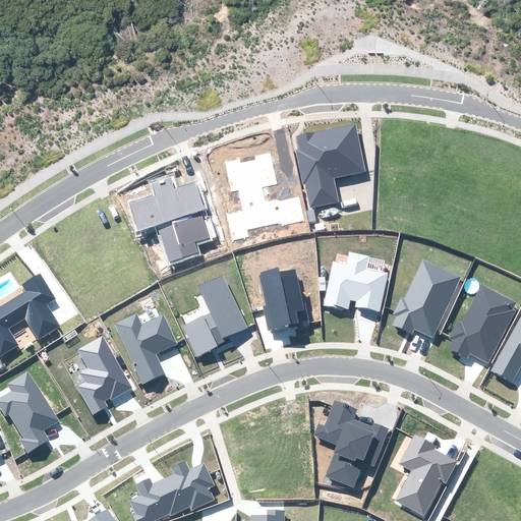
[(310,207),(339,200),(334,178),(365,171),(355,124),(295,136),(298,149),(296,150),(303,184),(306,183),(310,207)]
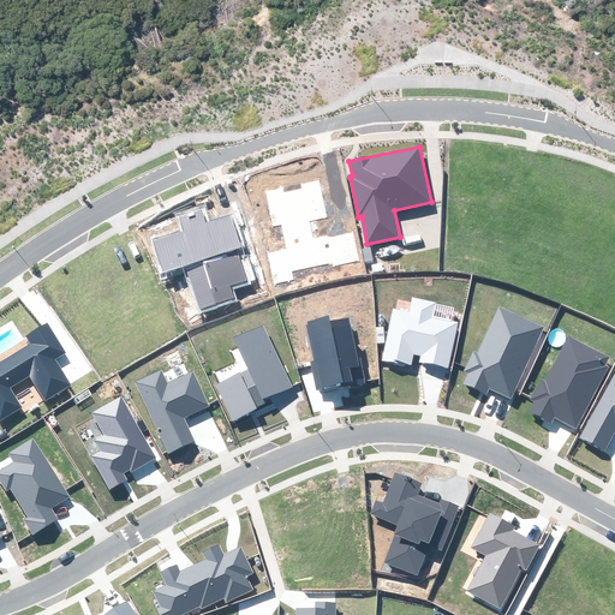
[(360,262),(354,231),(314,239),(310,221),(327,218),(318,180),(302,184),(303,189),(284,192),(282,187),(266,191),(273,226),(282,224),(287,249),(268,254),(275,285),(294,281),(293,273),(333,264),(333,268),(360,262)]
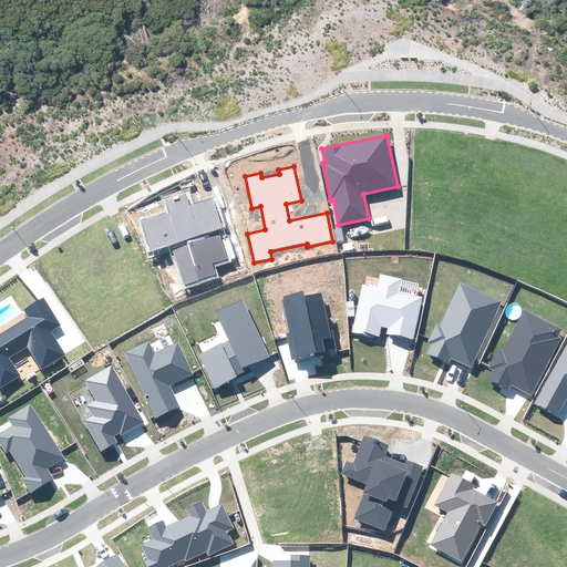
[(183,287),(218,276),(214,264),(227,259),(218,229),(222,228),(212,197),(204,200),(189,205),(185,192),(164,198),(168,213),(141,222),(151,254),(171,247),(183,287)]
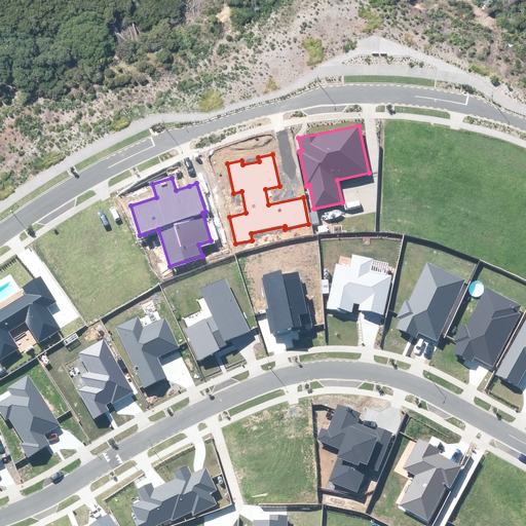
[(370,311),(383,314),(391,275),(370,271),(373,258),(352,254),(349,266),(336,263),(325,309),(346,314),(346,311),(351,312),(353,303),(361,304),(360,309),(370,311)]
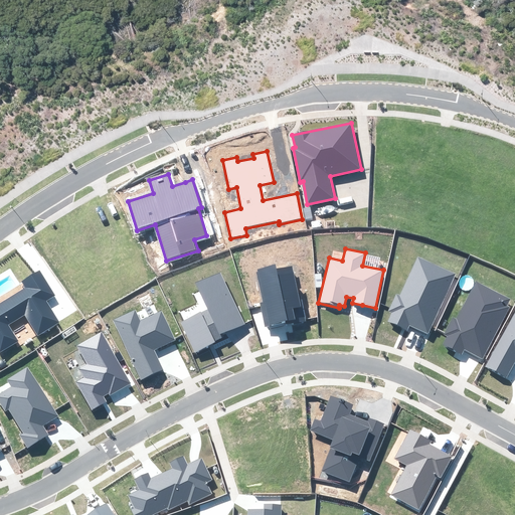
[(427,333),(455,274),(417,256),(400,295),(396,294),(388,312),(391,313),(387,321),(407,330),(409,325),(418,329),(427,333)]
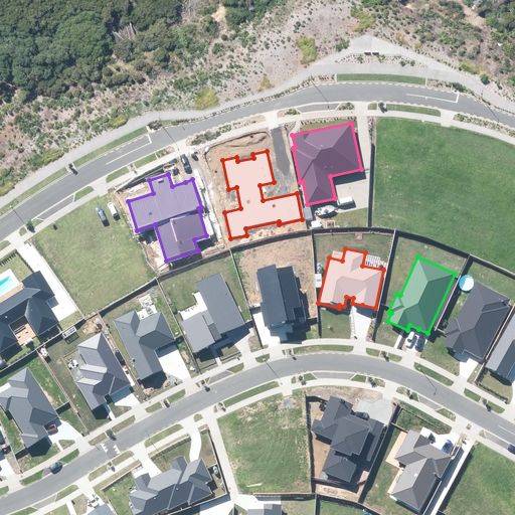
[(274,327),(306,321),(302,299),(299,300),(293,266),(277,269),(275,265),(258,270),(258,272),(256,272),(263,302),(260,303),(266,328),(274,327)]
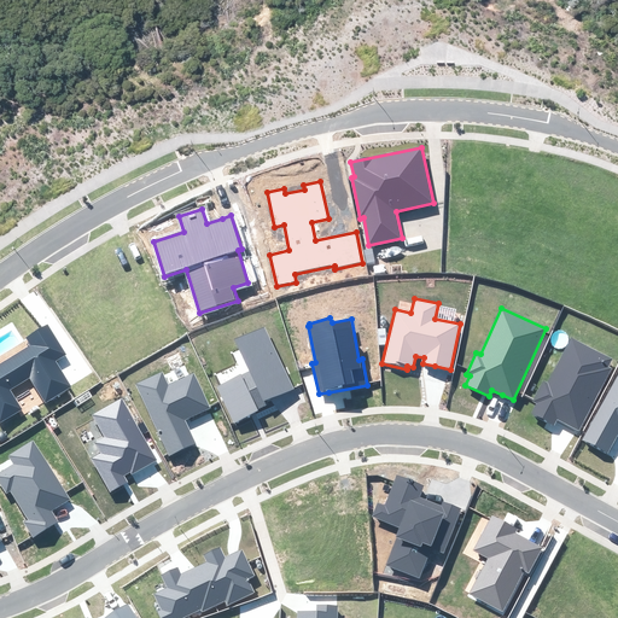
[(0,421),(22,409),(10,390),(29,378),(46,403),(73,388),(64,374),(56,360),(66,354),(47,324),(25,337),(30,345),(0,363),(0,421)]
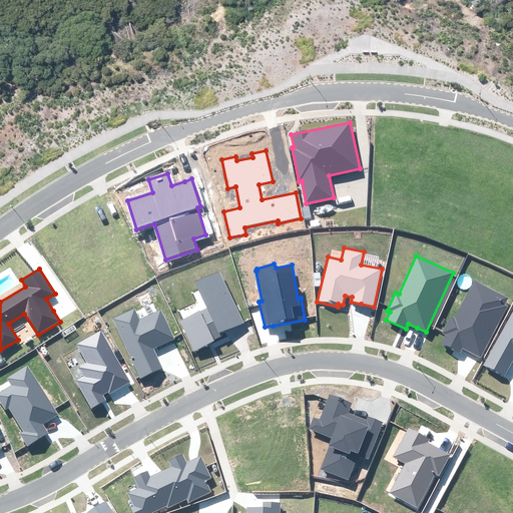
[(199,311),(179,322),(194,352),(214,341),(214,340),(220,336),(219,333),(231,328),(244,323),(219,271),(194,282),(207,308),(200,312),(199,311)]
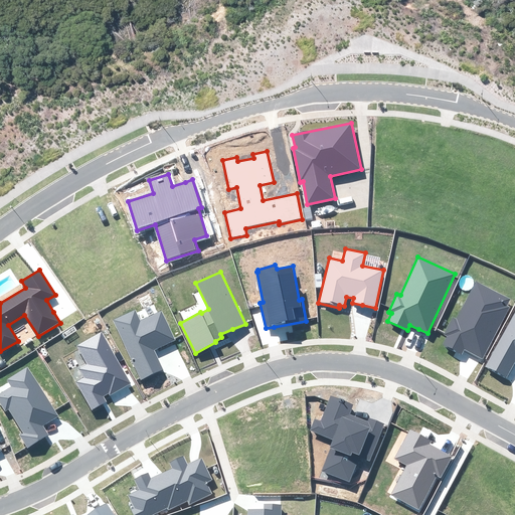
[(483,359),(510,307),(507,306),(510,299),(476,281),(457,319),(453,317),(444,335),(447,336),(443,344),(462,354),(464,349),(471,353),(483,359)]
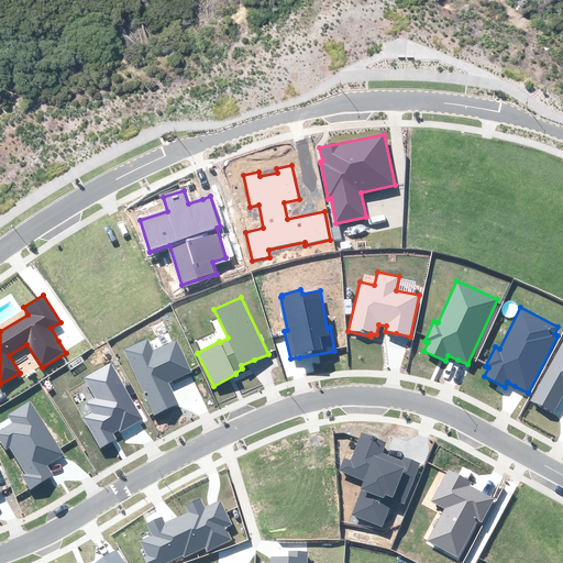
[(154,415),(177,404),(167,383),(179,377),(191,372),(176,340),(154,350),(148,338),(123,350),(154,415)]
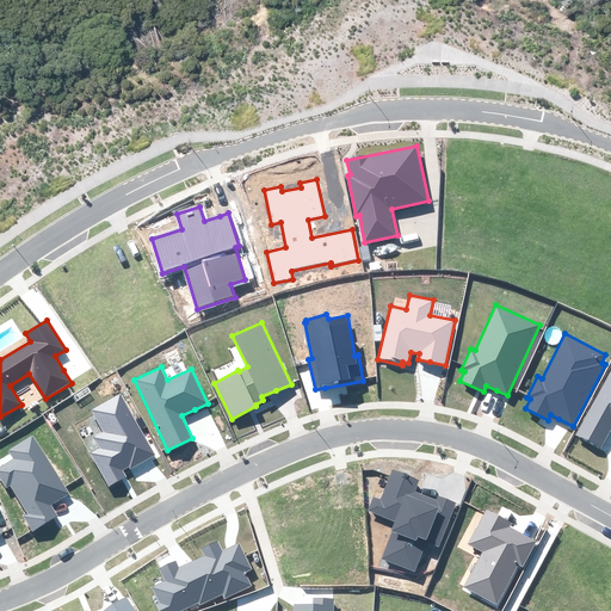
[(610,371),(576,436),(602,449),(609,434),(610,430),(610,371)]
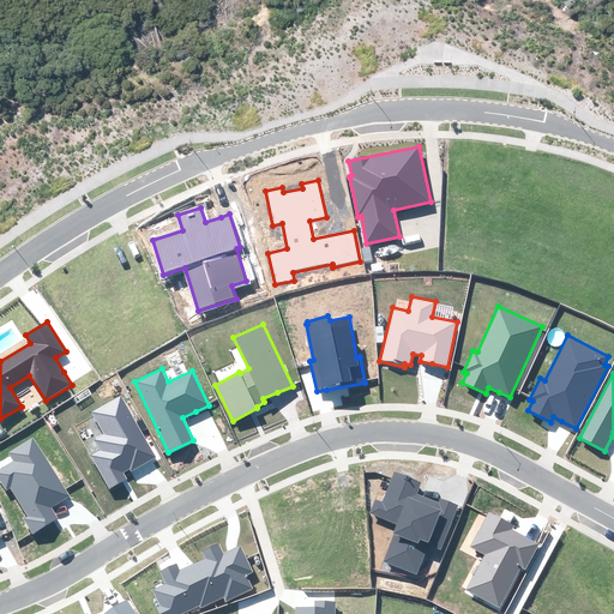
[(142,465),(157,457),(121,395),(90,411),(103,434),(94,439),(100,451),(91,456),(109,488),(127,479),(124,473),(130,470),(131,473),(142,465)]
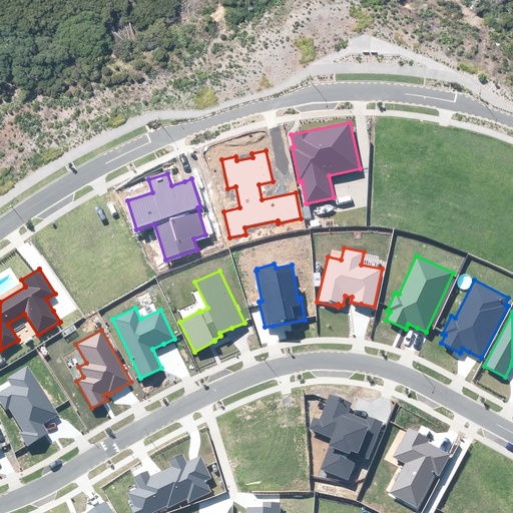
[(28,445),(47,433),(44,428),(42,424),(58,414),(27,365),(5,378),(10,385),(0,391),(0,403),(5,411),(9,408),(23,431),(20,433),(28,445)]
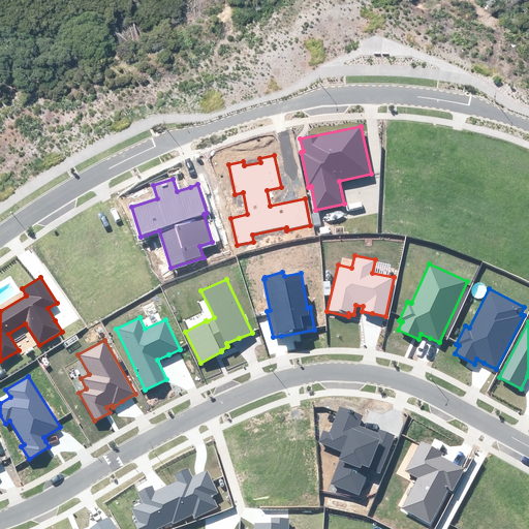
[(329,485),(359,496),(370,469),(379,473),(395,435),(387,433),(379,430),(378,433),(359,426),(363,415),(339,407),(330,432),(323,430),(318,443),(342,452),(329,485)]
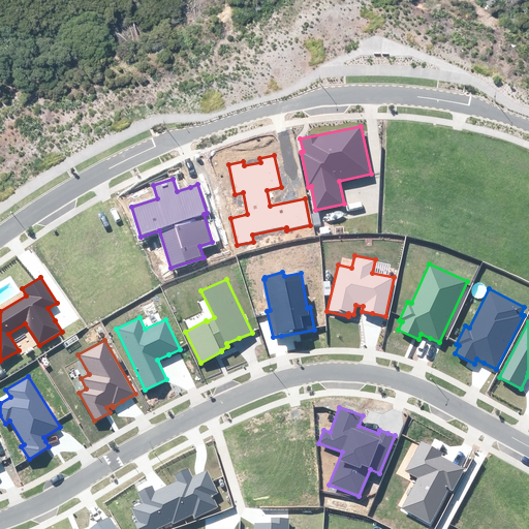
[(453,491),(464,469),(454,463),(441,457),(443,453),(422,441),(405,471),(417,477),(401,508),(430,524),(448,489),(453,491)]
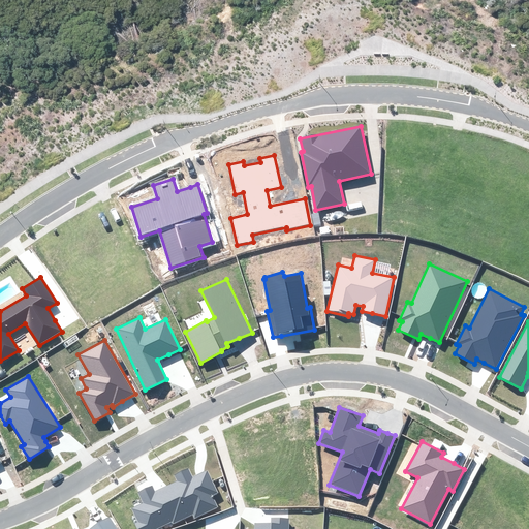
[(169,485),(186,518),(193,514),(195,519),(218,507),(213,496),(219,493),(208,469),(200,473),(193,476),(189,468),(175,475),(177,480),(169,485)]
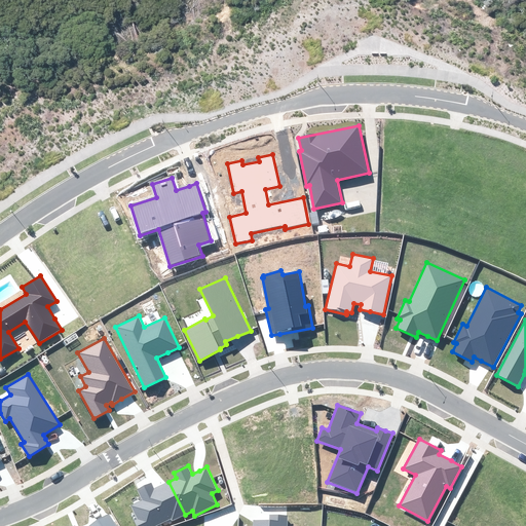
[(172,521),(185,515),(168,482),(159,486),(154,488),(151,483),(138,490),(143,500),(130,505),(138,519),(135,521),(137,525),(156,525),(171,519),(172,521)]
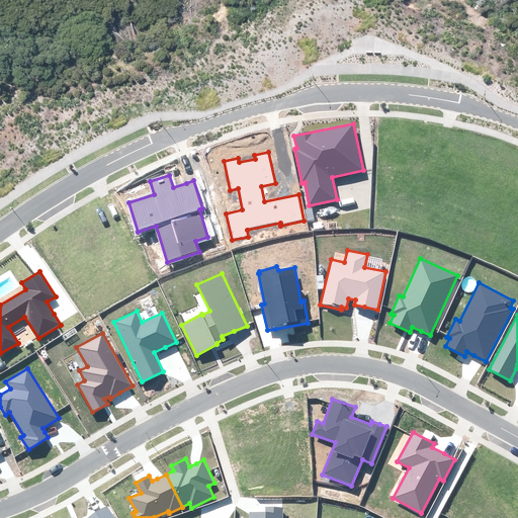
[(114,517),(107,506),(99,511),(87,517),(74,517),(72,517),(114,517)]
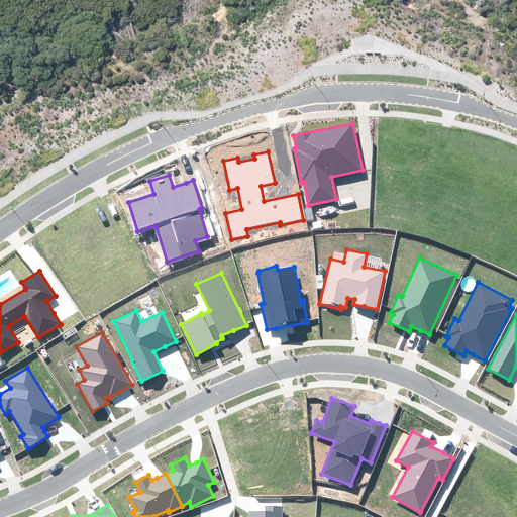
[(282,516),(283,507),(265,506),(265,512),(259,511),(248,511),(247,516),(282,516)]
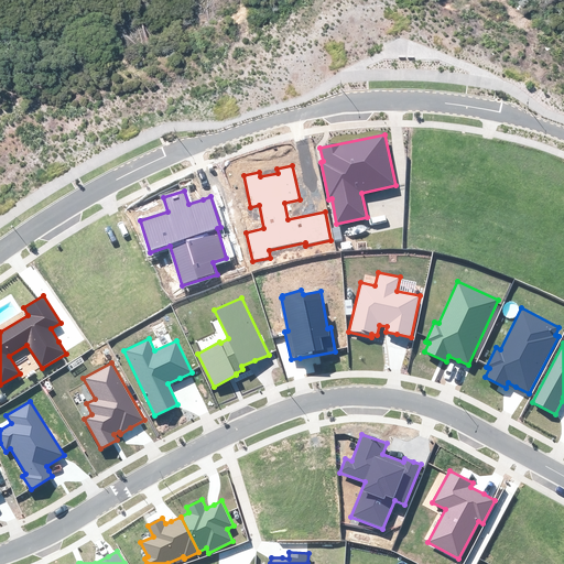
All buildings are outlined.
